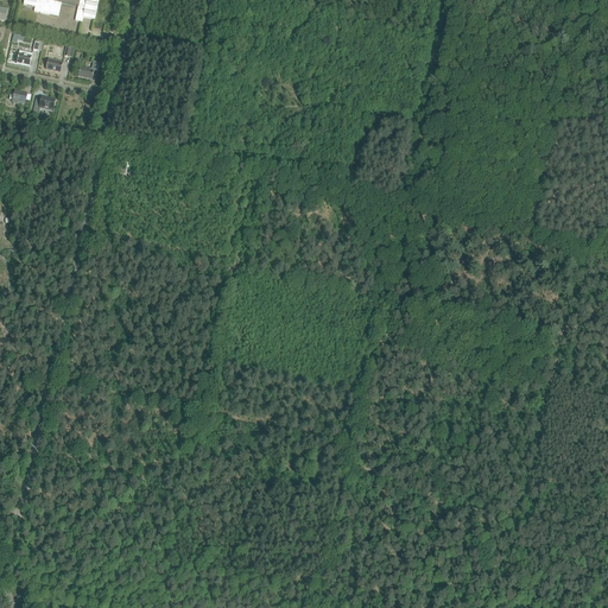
[(24,0),(24,5),(35,7),(35,12),(58,17),(61,5),(78,8),(75,21),(82,23),(83,18),(95,20),(99,0),(24,0)]
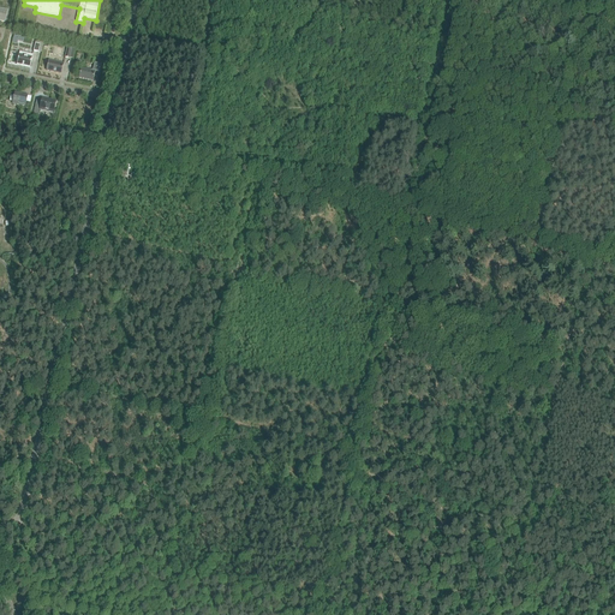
[(19,52),(17,64),(30,67),(33,55),(19,52)]
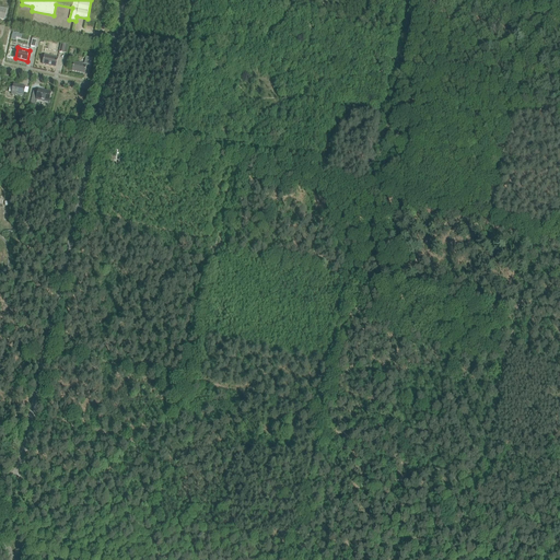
[(44,55),(43,60),(43,61),(42,61),(42,62),(43,63),(42,65),(47,66),(48,65),(51,66),(51,67),(56,68),(58,58),(44,55)]
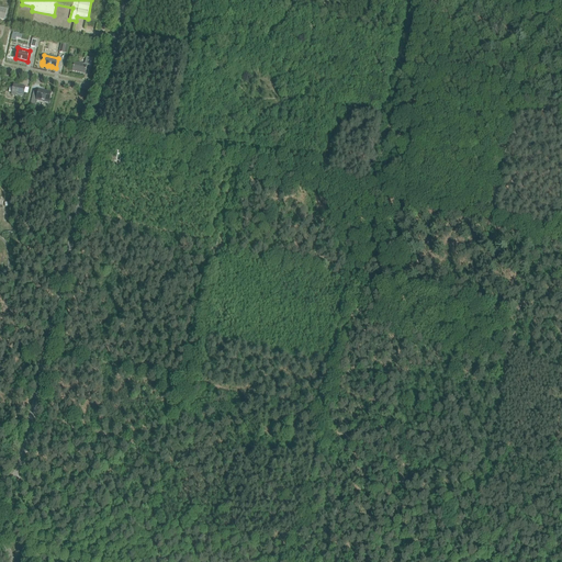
[(83,64),(83,65),(74,63),(72,71),(85,74),(87,65),(91,66),(92,58),(86,57),(85,64),(83,64)]
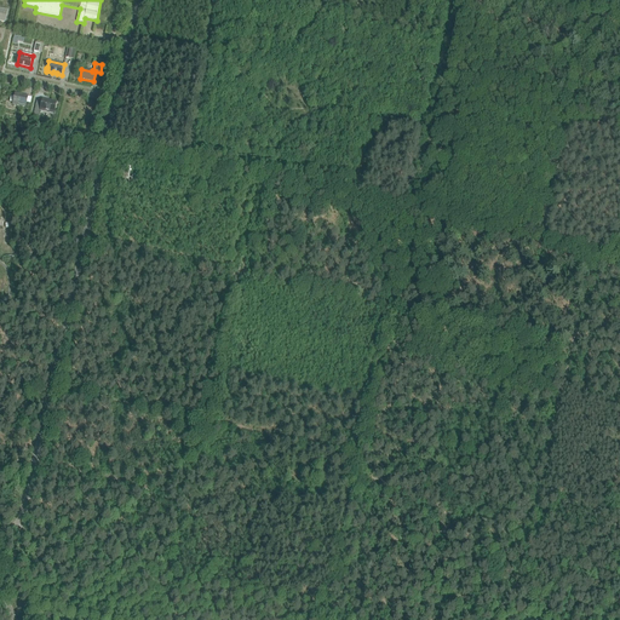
[(15,93),(13,103),(17,104),(17,105),(26,107),(28,96),(23,95),(23,96),(21,95),(15,93)]
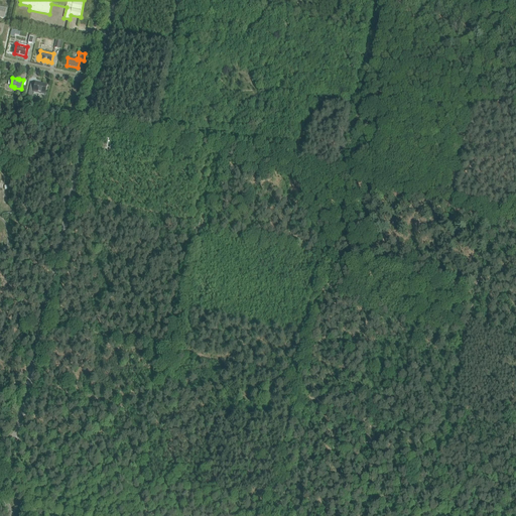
[(39,84),(35,83),(33,92),(45,94),(47,85),(42,84),(39,84)]
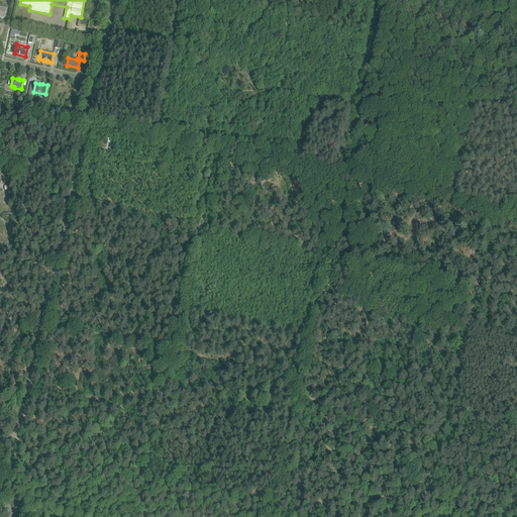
All buildings are outlined.
